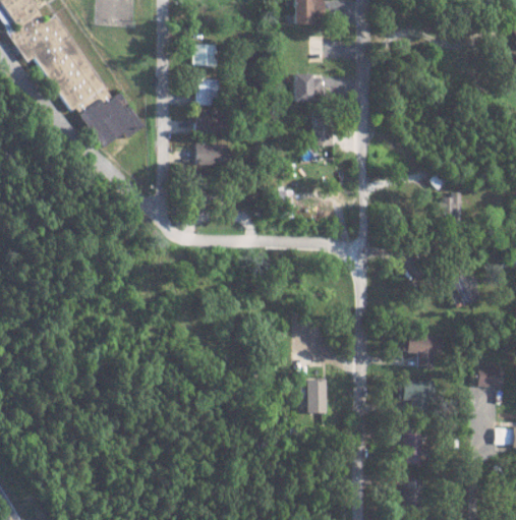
[(100,148),(123,133),(126,137),(142,127),(122,94),(111,100),(58,15),(46,22),(32,0),(0,0),(18,30),(9,36),(26,64),(37,59),(69,112),(76,108),(100,148)]
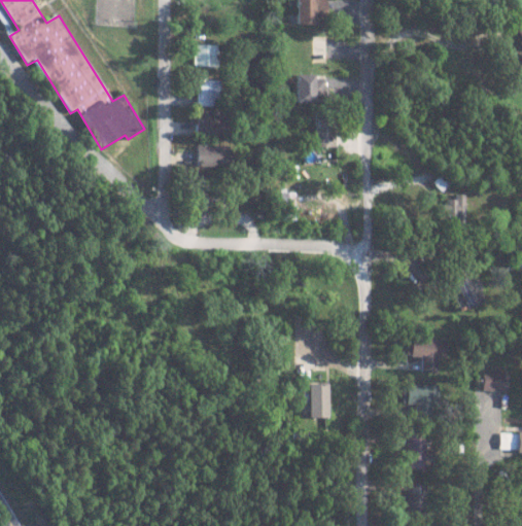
[(328,0),(299,0),(299,26),(328,26),(328,0)]
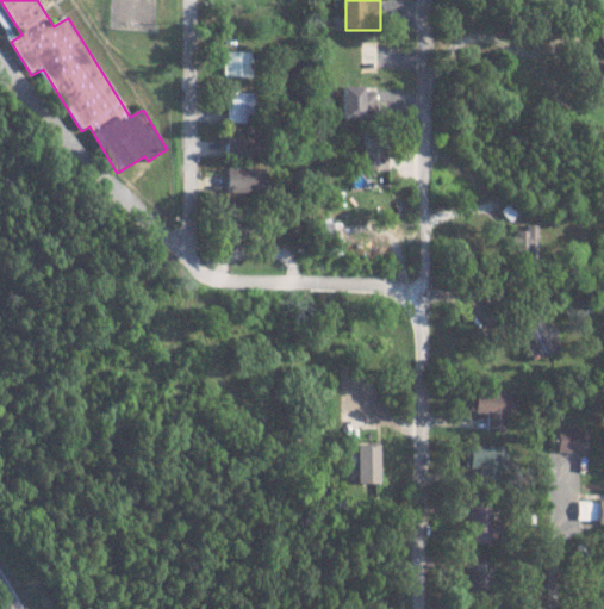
[(0,22),(12,39),(20,33),(0,2),(0,22)]
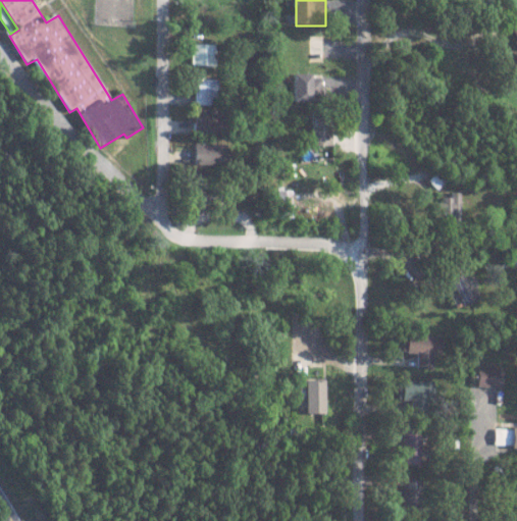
[(194,66),(217,66),(217,45),(195,45),(194,66)]
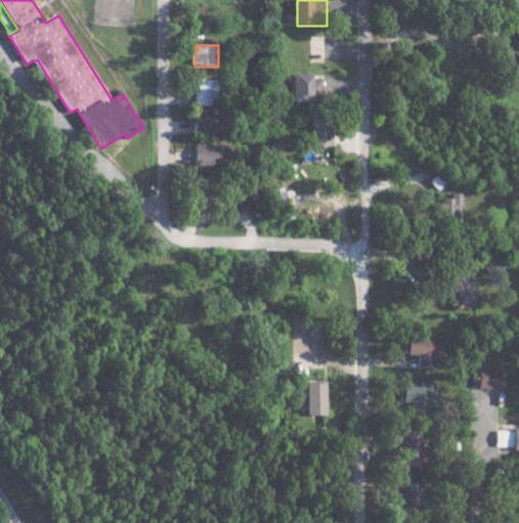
[(198,105),(220,105),(220,80),(206,80),(206,73),(197,74),(198,105)]
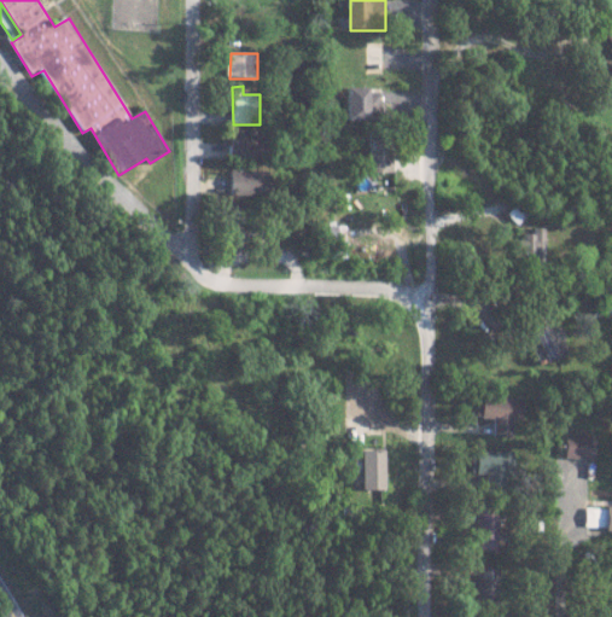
[(348,121),(383,121),(384,91),(349,89),(348,121)]
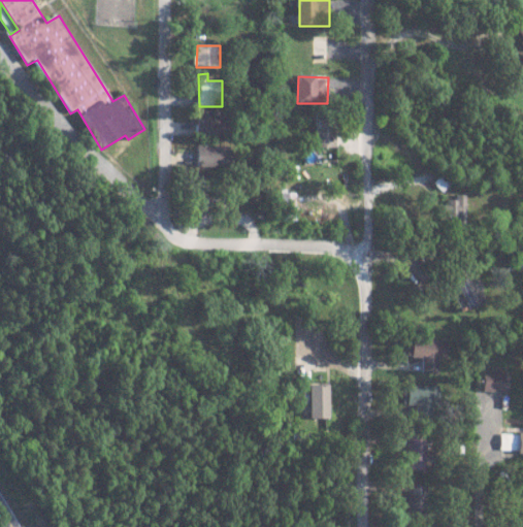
[(196,133),(228,134),(228,112),(197,111),(196,133)]
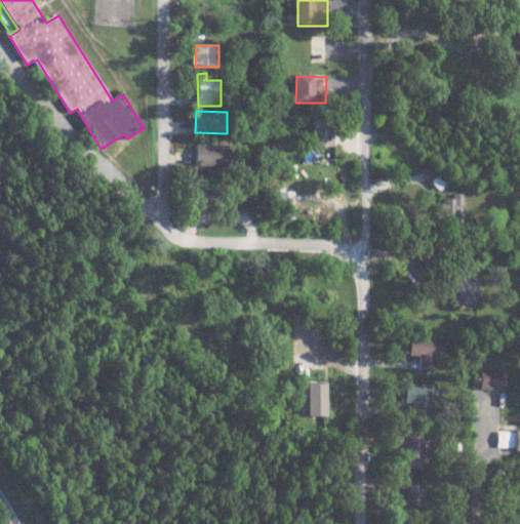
[(315,146),(332,147),(333,120),(315,119),(315,146)]
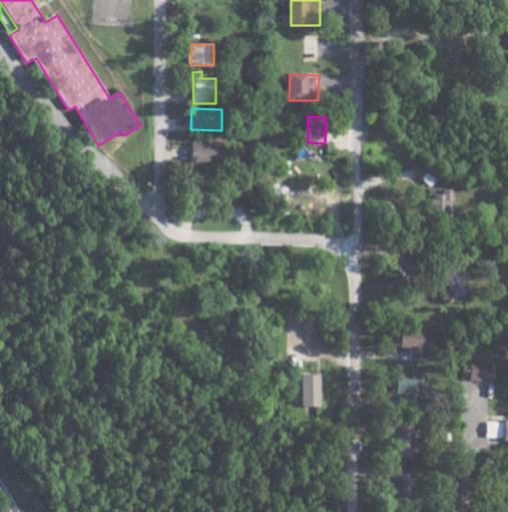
[(191,162),(220,163),(221,142),(192,141),(191,162)]
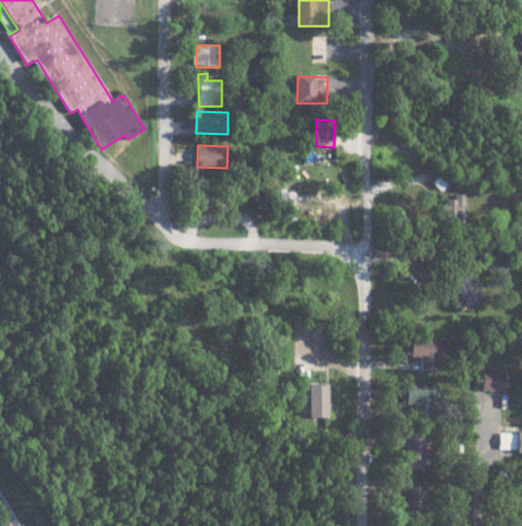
[(214,177),(193,178),(194,208),(215,207),(214,177)]
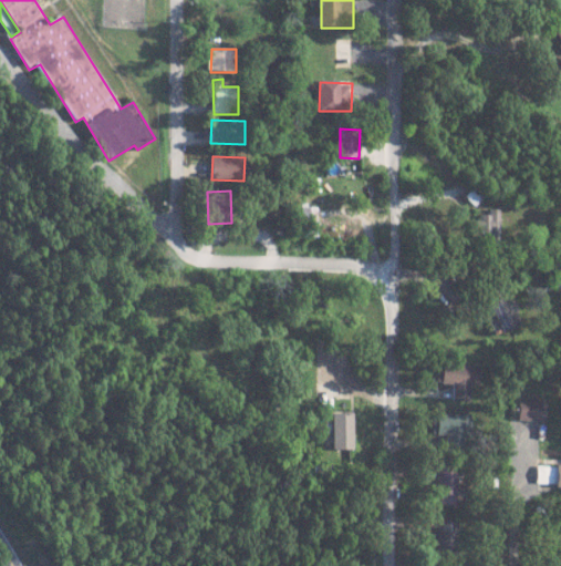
[(317,236),(317,206),(301,206),(302,236),(317,236)]
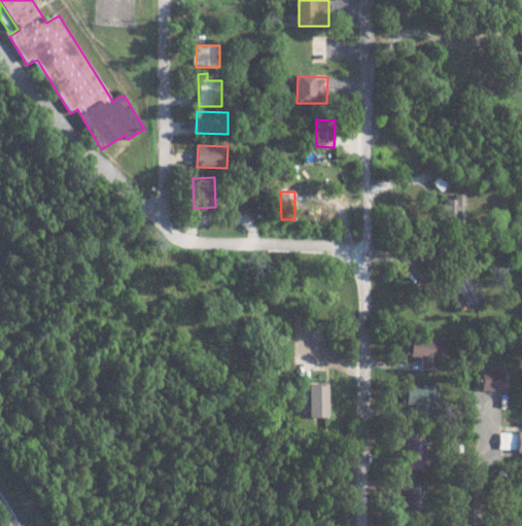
[(465,225),(466,195),(457,195),(457,199),(447,199),(446,216),(457,216),(457,225),(465,225)]
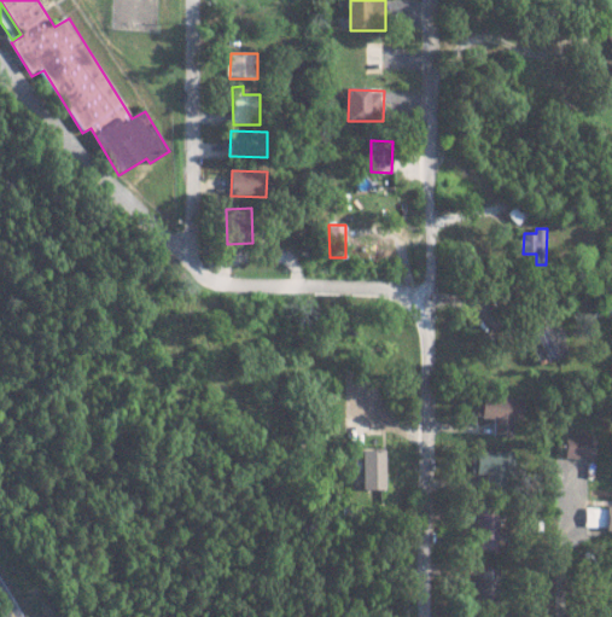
[(548,362),(561,355),(548,325),(535,331),(548,362)]
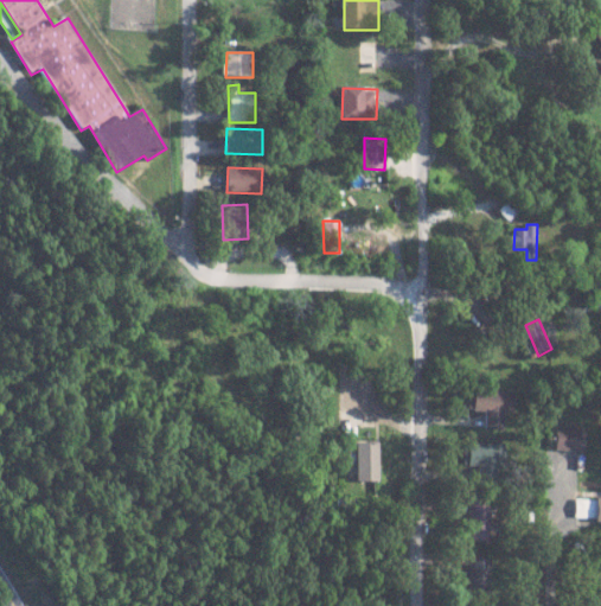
[(506,428),(506,412),(516,412),(516,391),(474,389),(473,410),(486,412),(486,428),(506,428)]
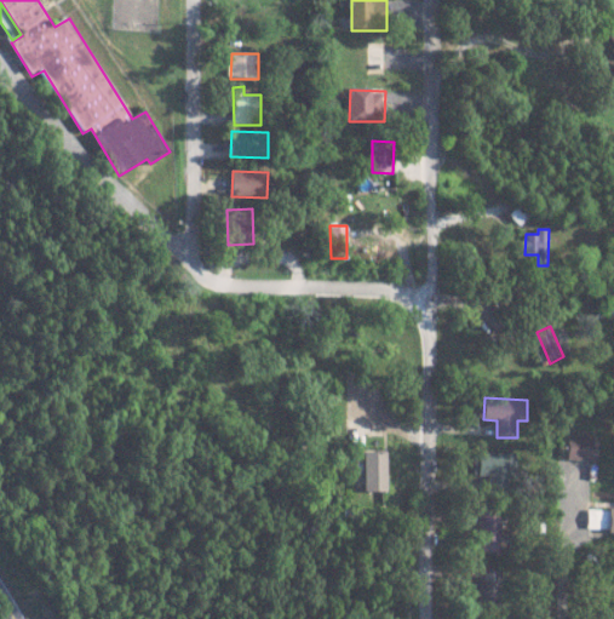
[(600,460),(601,437),(569,436),(569,459),(600,460)]
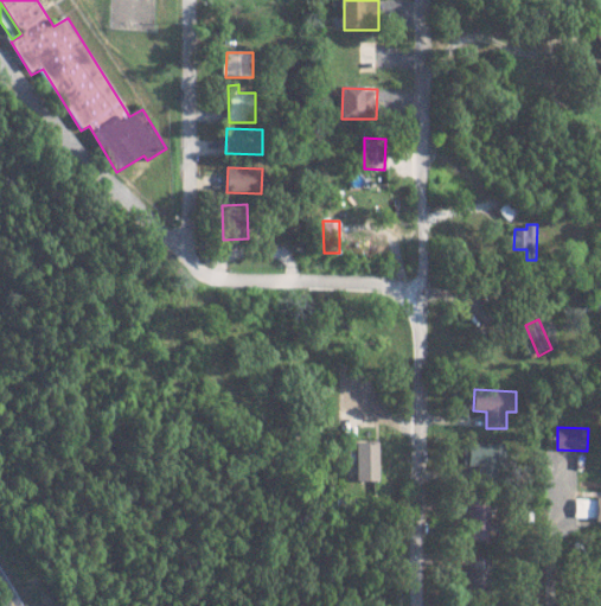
[(359,480),(382,480),(382,442),(359,441),(359,480)]
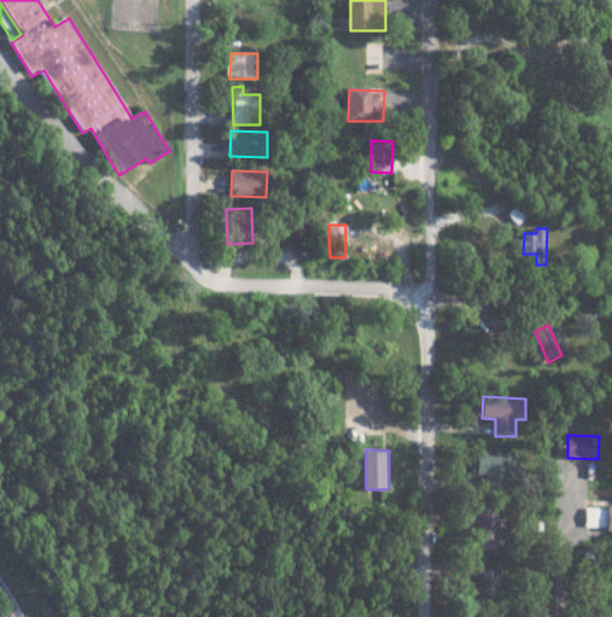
[(489,489),(516,489),(516,452),(478,453),(478,475),(489,475),(489,489)]
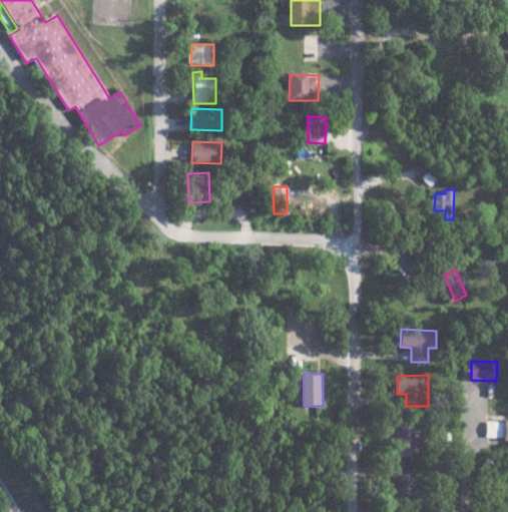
[(507,421),(488,421),(488,438),(507,438),(507,421)]
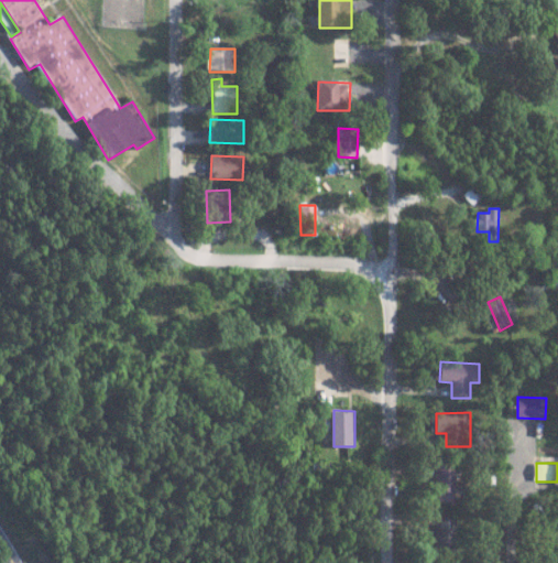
[(460,501),(461,467),(438,466),(437,501),(460,501)]
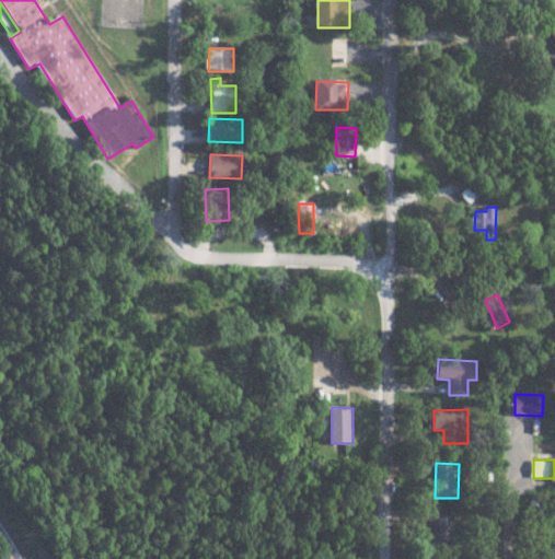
[(436,547),(458,548),(459,514),(437,514),(436,547)]
